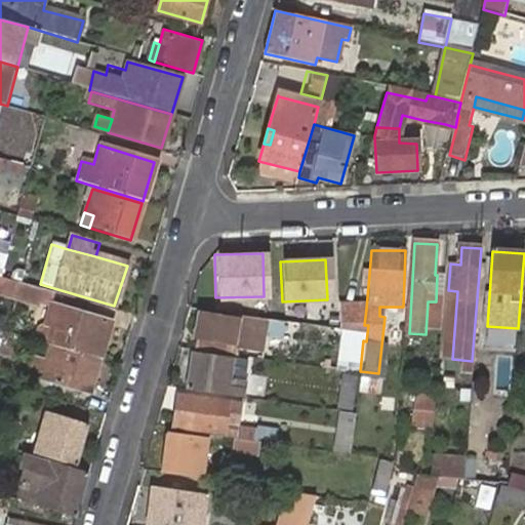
[(440,335),(444,275),(437,275),(436,301),(428,301),(426,334),(440,335)]
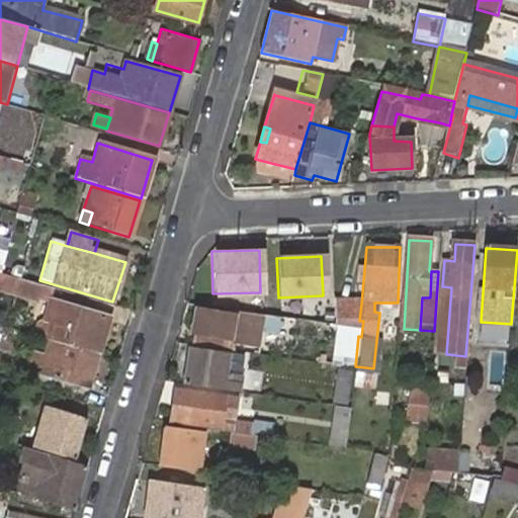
[(32,283),(0,273),(0,291),(27,299),(32,283)]
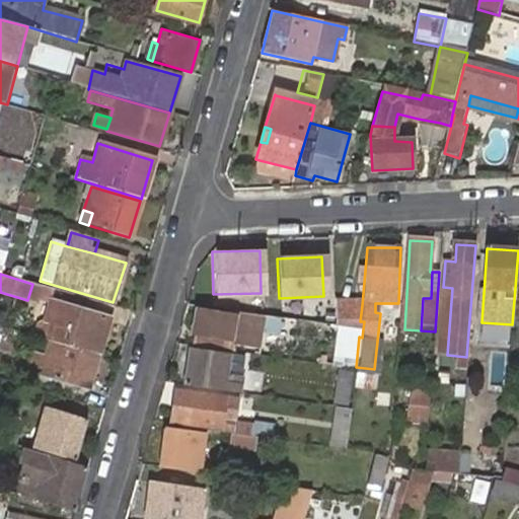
[(50,299),(53,288),(32,283),(27,300),(40,303),(41,301),(49,303),(50,299)]
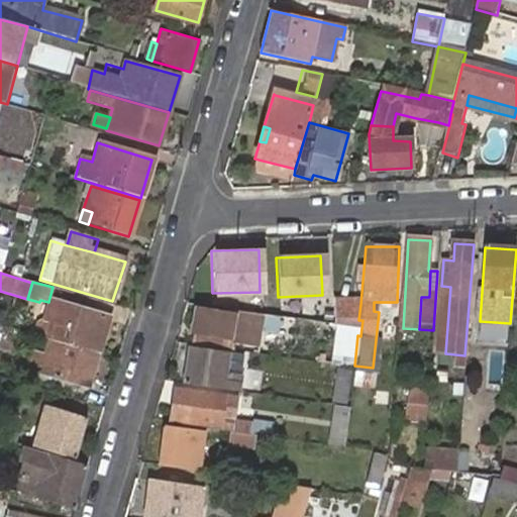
[(435,352),(445,353),(450,287),(441,286),(435,352)]
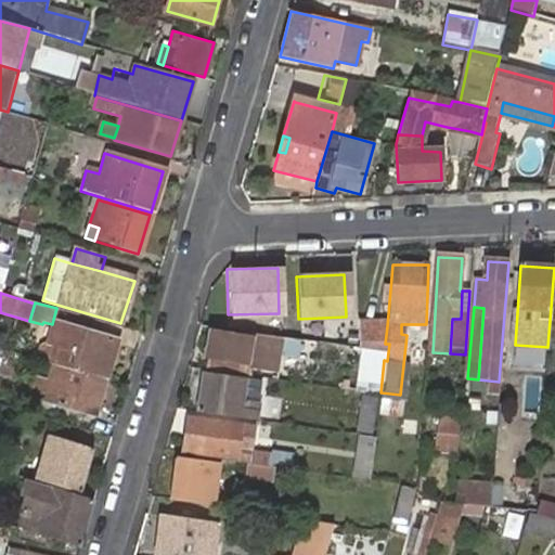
[(105,378),(117,340),(53,320),(52,324),(47,340),(54,343),(48,362),(53,363),(105,378)]
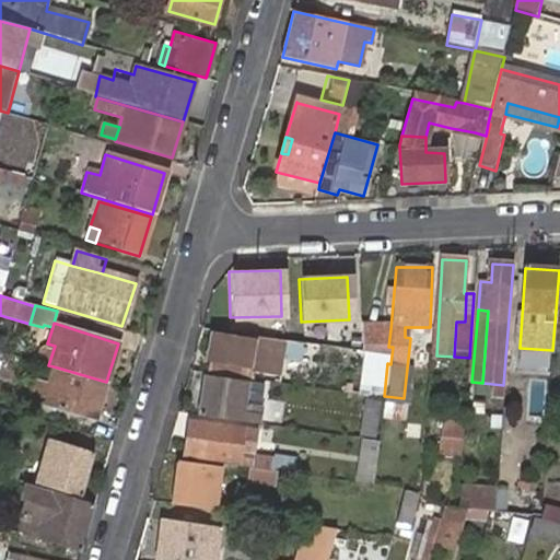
[(388,347),(391,329),(358,326),(359,350),(365,351),(388,354),(388,347)]
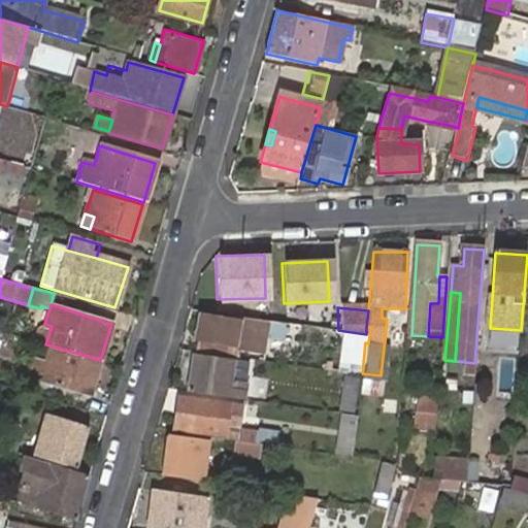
[(287,324),(238,318),(238,322),(201,317),(199,341),(220,343),(218,358),(233,359),(234,352),(260,354),(262,342),(285,343),(287,324)]
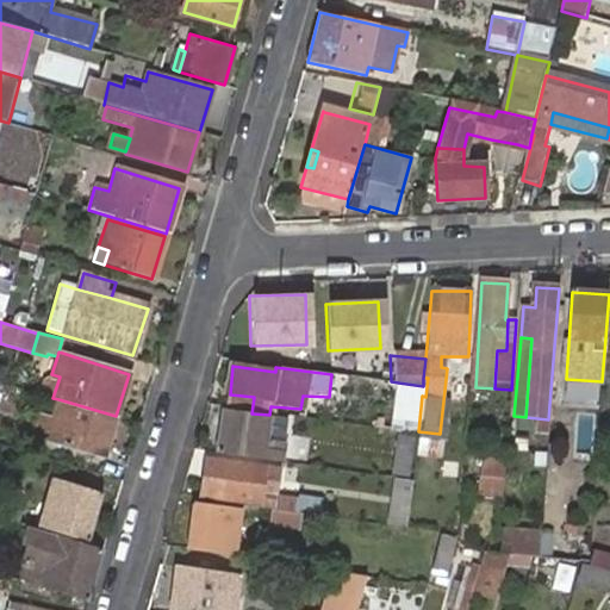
[(51,374),(41,374),(41,394),(53,398),(60,377),(51,374)]
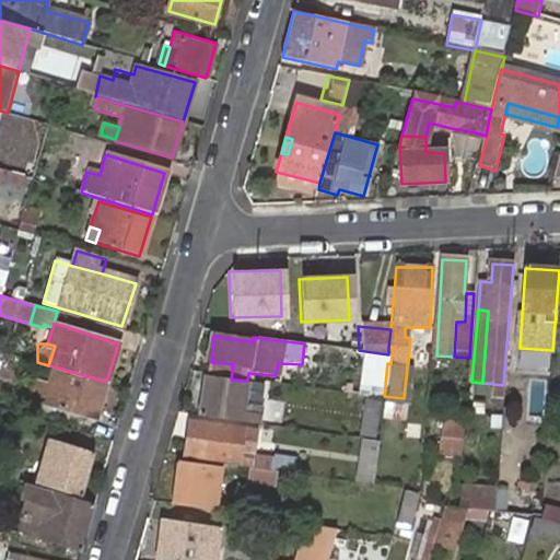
[(366,394),(384,396),(387,363),(388,354),(365,351),(361,394),(366,394)]
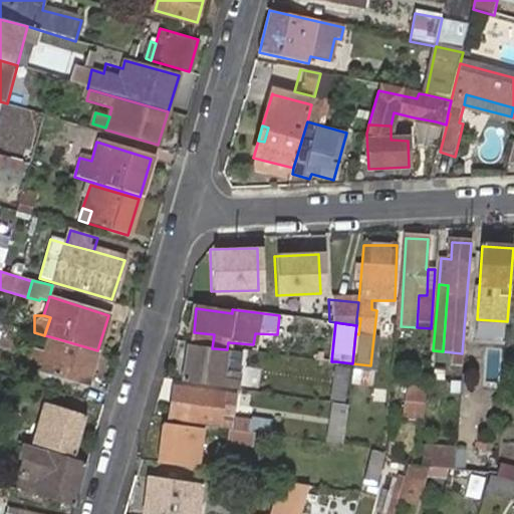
[(214,334),(194,332),(192,345),(212,348),(214,334)]
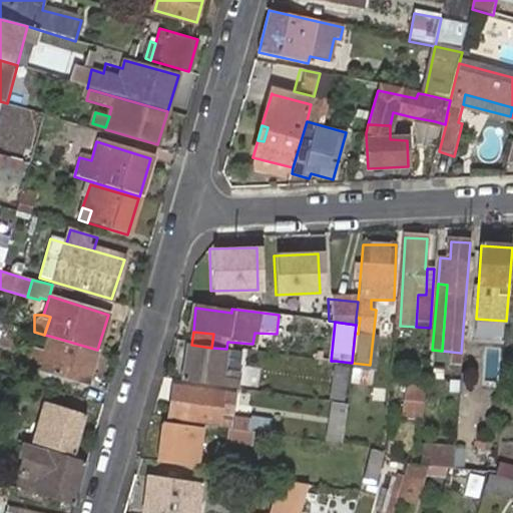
[(91,371),(97,352),(48,339),(43,354),(32,351),(27,369),(79,383),(83,368),(91,371)]
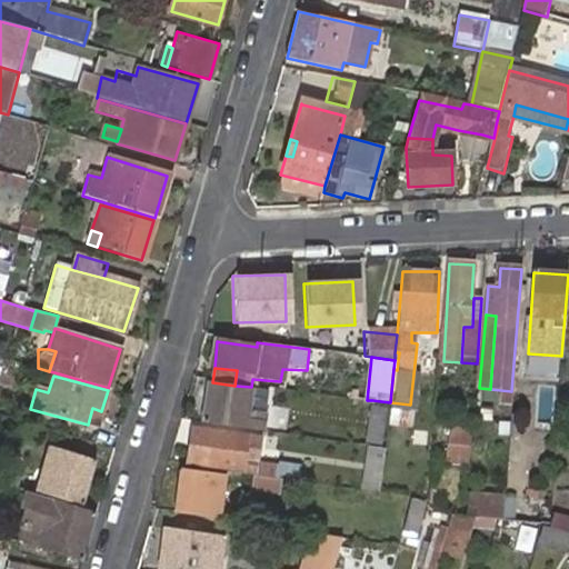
[(202,422),(263,430),(265,423),(245,421),(250,392),(209,387),(202,422)]
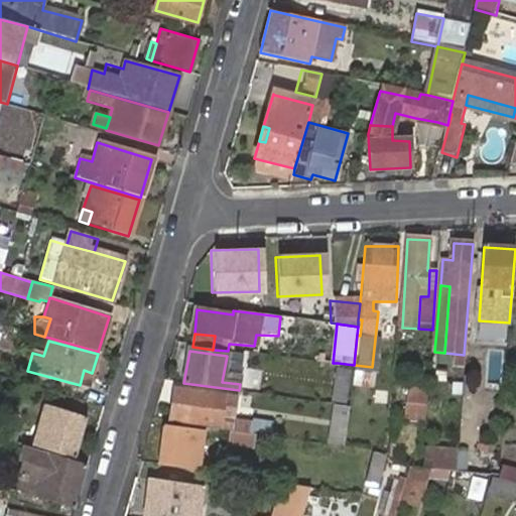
[(222,382),(240,384),(244,359),(227,356),(222,382)]
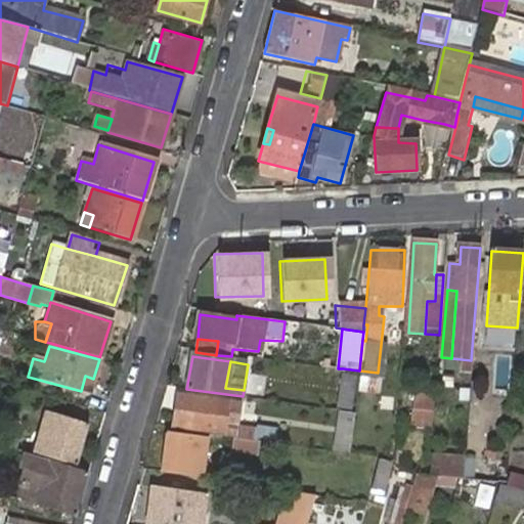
[(355,374),(343,373),(342,384),(340,405),(352,406),(355,374)]
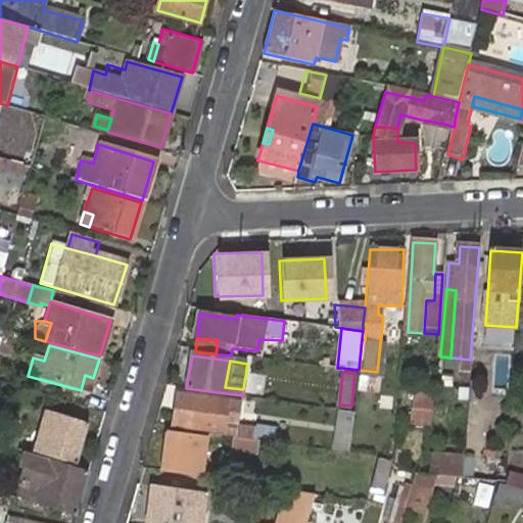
[(85,375),(81,390),(89,392),(93,378),(85,375)]
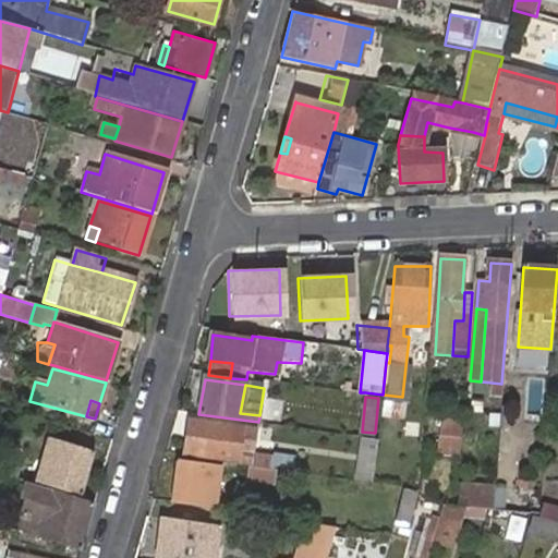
[(241,425),(177,417),(171,435),(185,436),(184,451),(237,459),(241,425)]
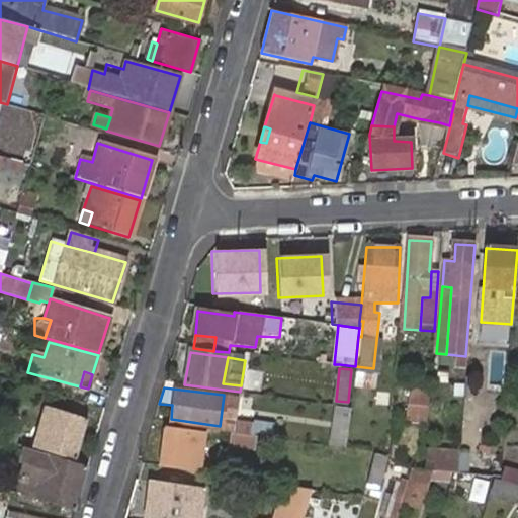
[(408,420),(427,422),(429,391),(410,390),(408,420)]
